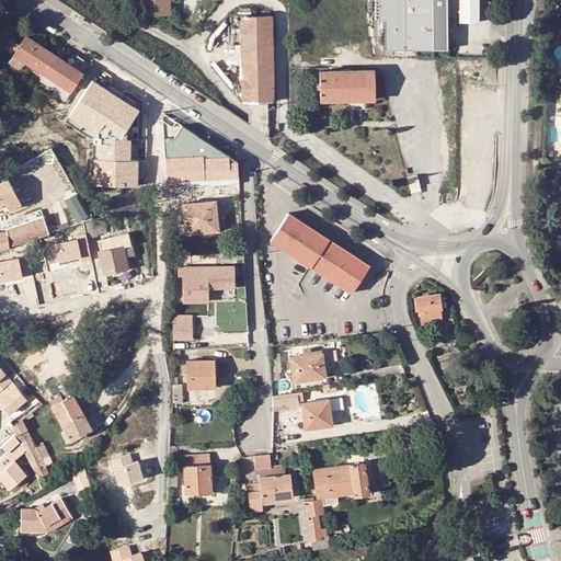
[(138,0),(139,14),(170,14),(169,0),(138,0)]
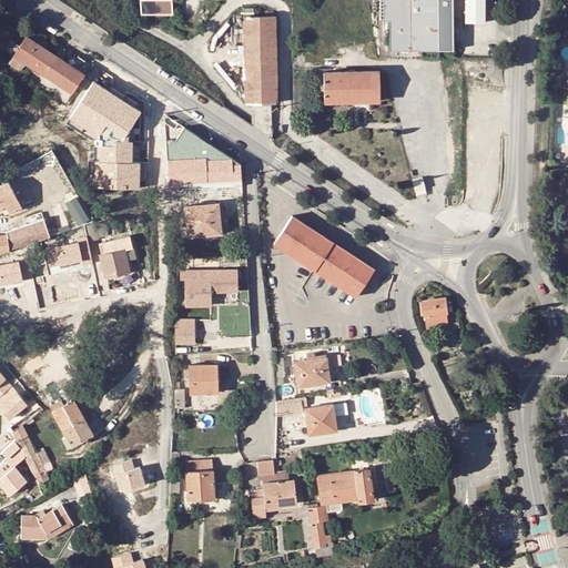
[(453,6),(452,0),(383,0),(384,20),(389,21),(389,51),(453,50),(453,6)]
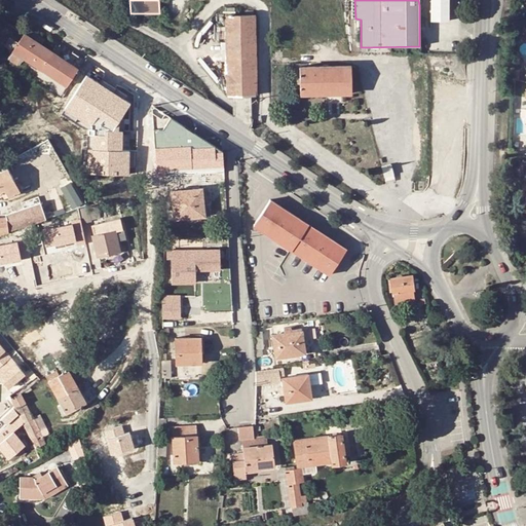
[(448,21),(447,0),(431,0),(431,21),(448,21)]
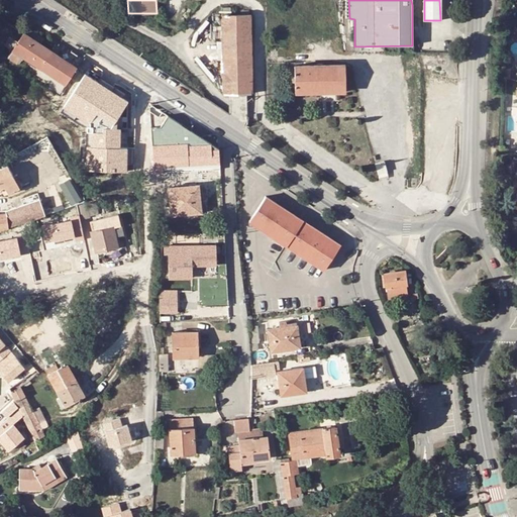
[(221,8),(223,94),(251,93),(249,16),(230,16),(230,8),(221,8)]
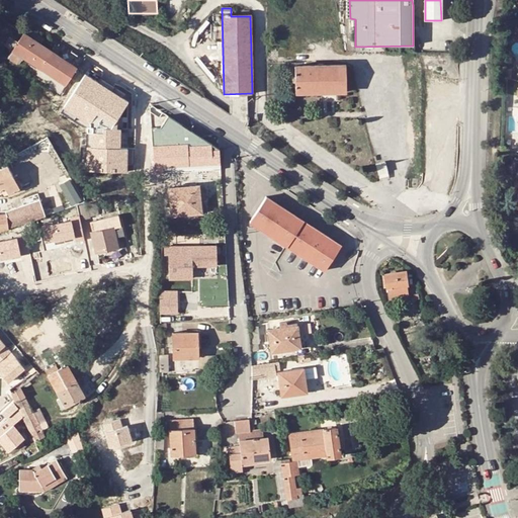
[(46,21),(42,25),(51,30),(53,26),(46,21)]
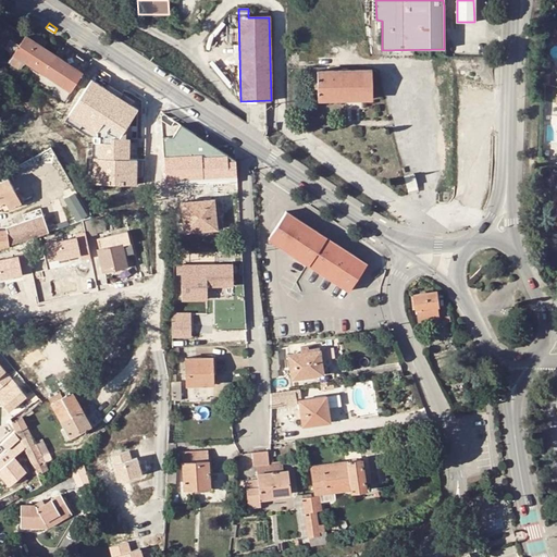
[(7,50),(13,54),(25,36),(19,32),(7,50)]
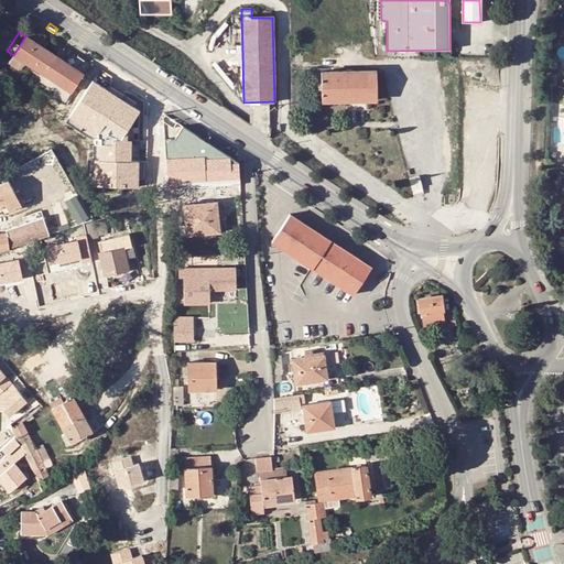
[(32,32),(28,38),(45,50),(49,44),(32,32)]
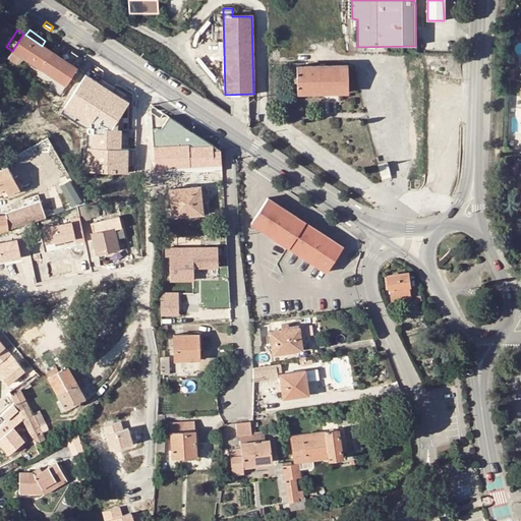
[(42,46),(25,35),(23,34),(12,51),(22,58),(30,63),(25,70),(35,76),(51,52),(42,46)]
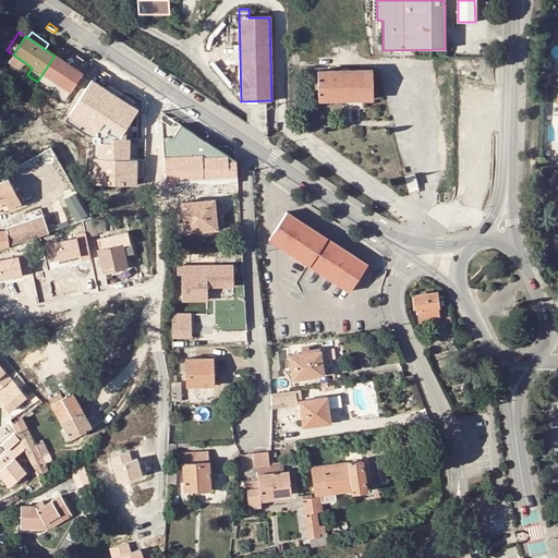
[(13,55),(8,62),(20,70),(24,62),(13,55)]
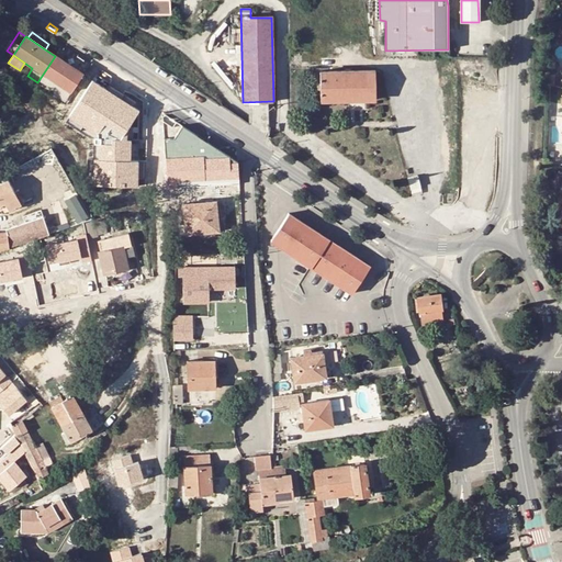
[(83,74),(55,56),(37,82),(65,102),(83,74)]
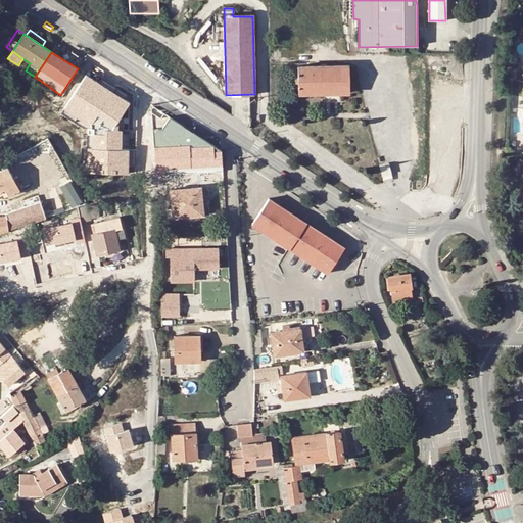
[(297,66),(297,94),(349,93),(349,66),(297,66)]
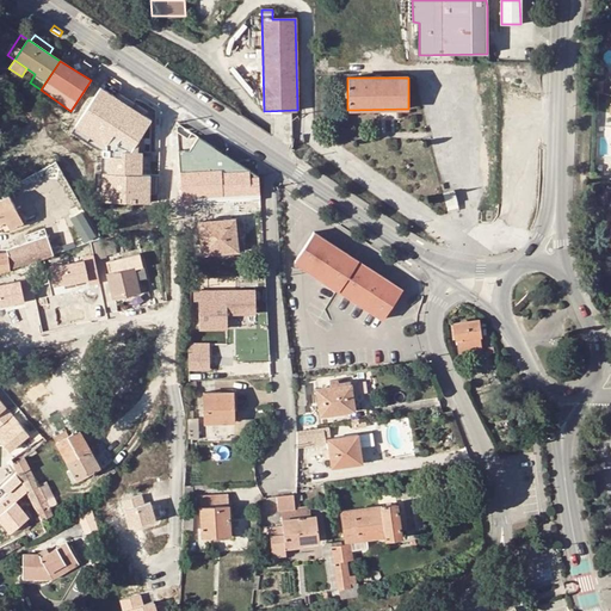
[(5,82),(2,85),(11,94),(17,90),(8,80),(5,82)]
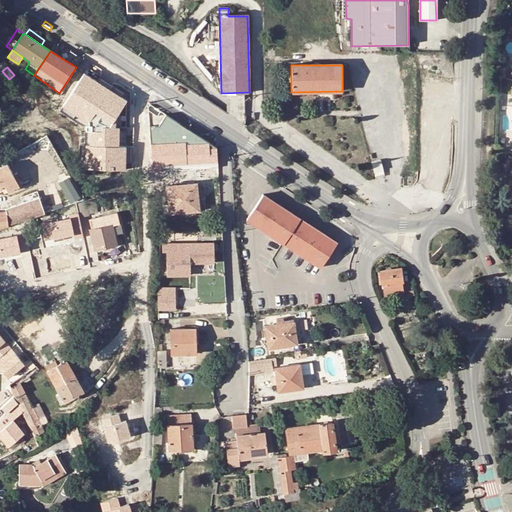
[(0,186),(2,186),(6,194),(22,184),(17,174),(14,175),(7,163),(0,167),(0,186)]
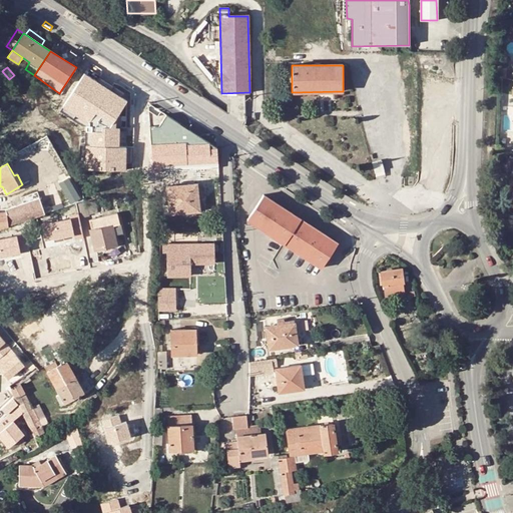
[(169,214),(198,211),(197,199),(196,183),(166,186),(169,214)]
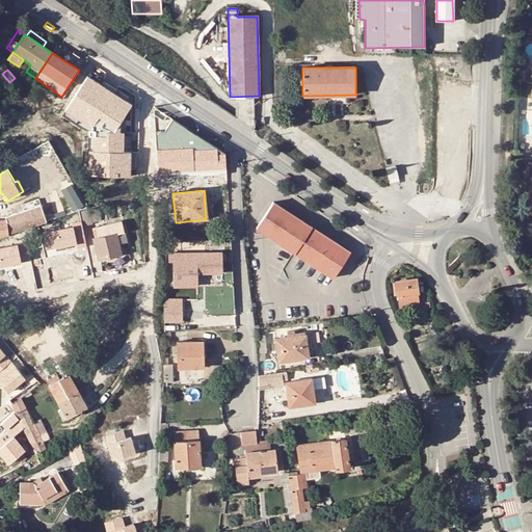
[(255,228),(331,277),(349,251),(336,243),(334,247),(321,239),(324,235),(298,218),(295,223),(282,214),(285,210),(271,202),(255,228)]
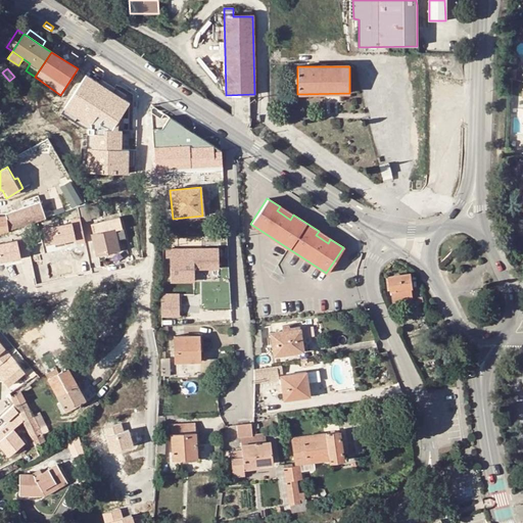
[(46,218),(45,217),(44,212),(42,208),(40,202),(22,207),(6,214),(6,218),(0,217),(0,234),(2,234),(8,232),(9,231),(46,218)]
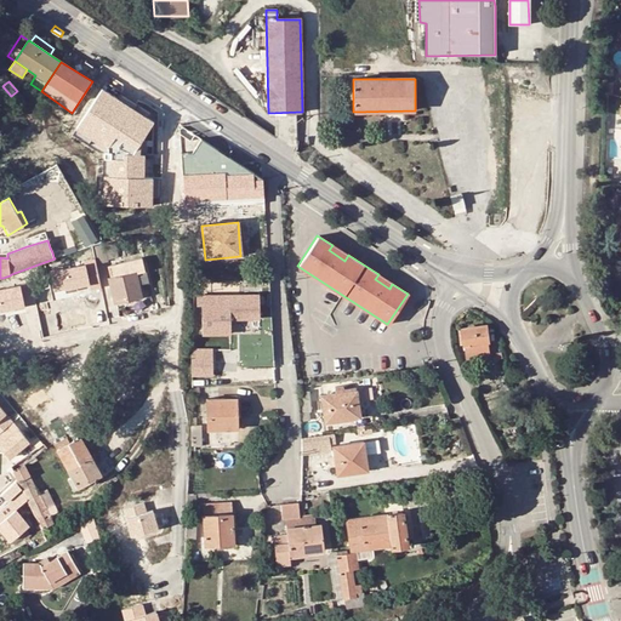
[(103,245),(95,246),(98,263),(107,261),(103,245)]
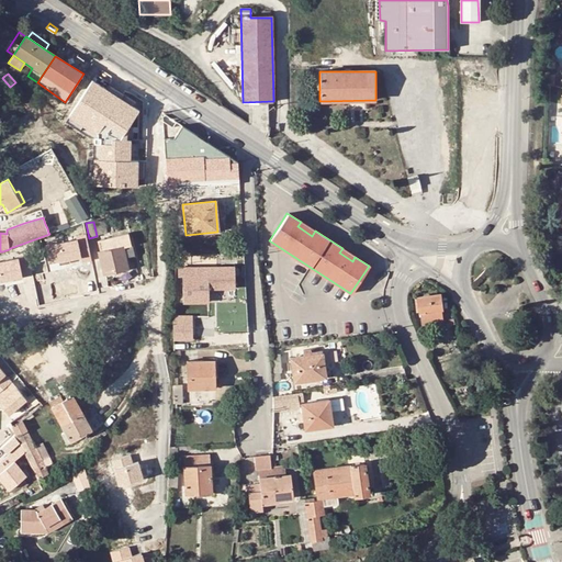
[(298,226),(312,236),(315,231),(301,222),(298,226)]
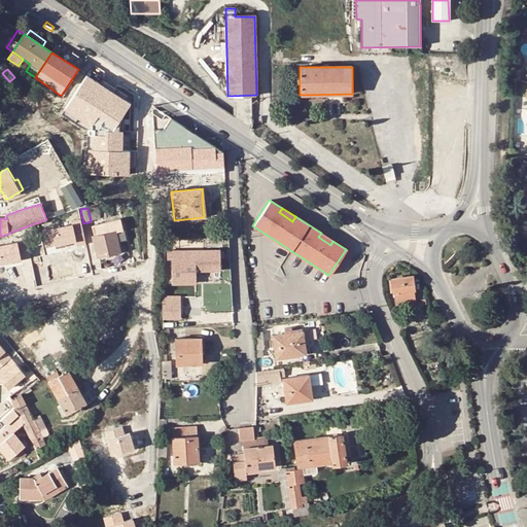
[(120,219),(93,226),(94,237),(93,237),(97,257),(119,251),(118,242),(125,240),(120,219)]
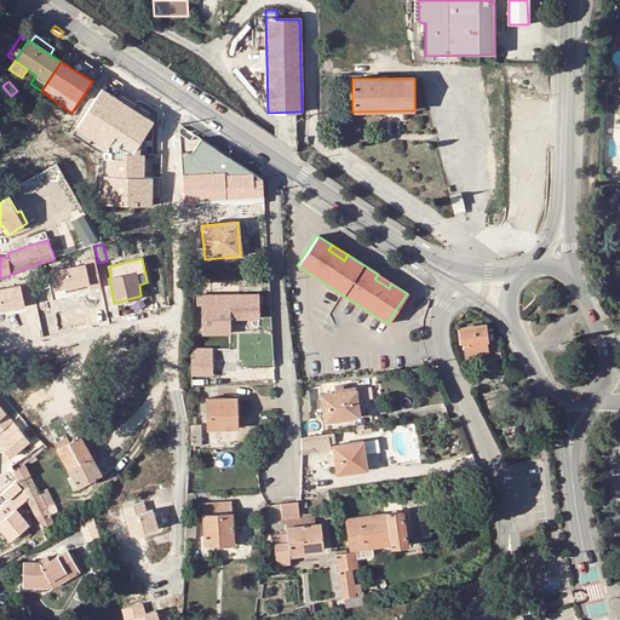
[(202,258),(190,260),(191,269),(202,268),(202,258)]
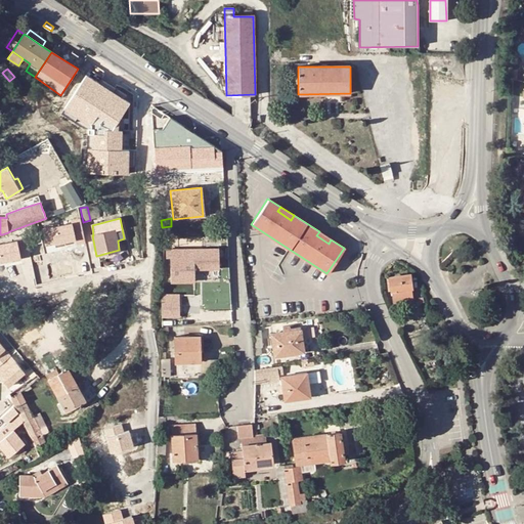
[(331,239),(319,231),(316,235),(329,244),(331,239)]
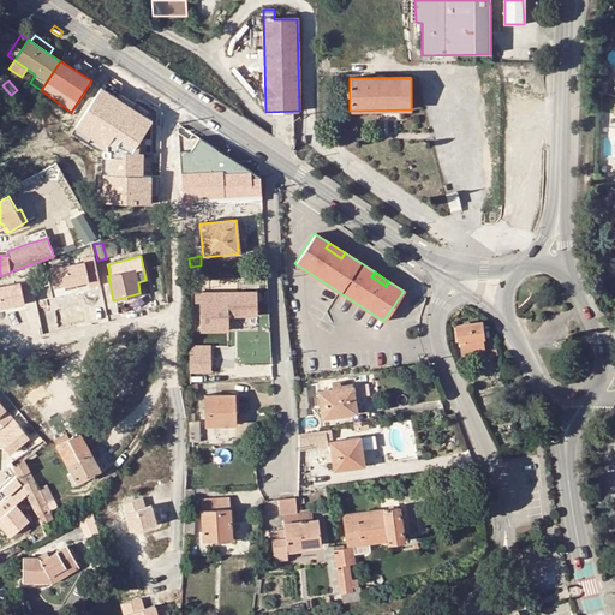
[(199,293),(201,332),(225,332),(224,310),(228,310),(228,300),(213,300),(213,292),(199,293)]
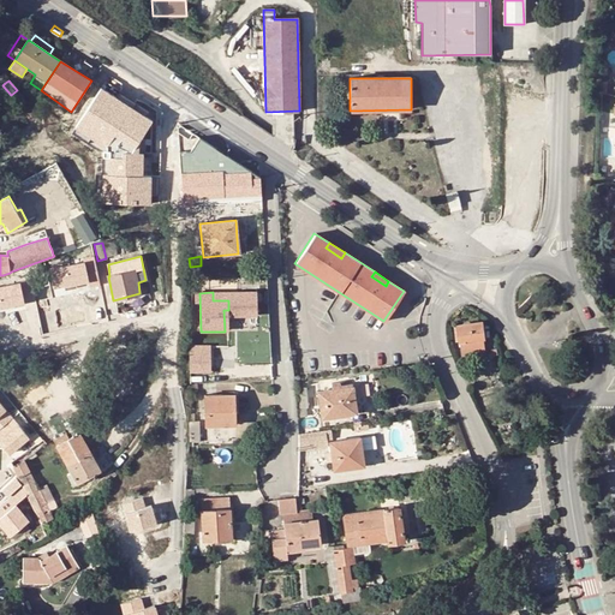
[(455,341),(476,339),(483,338),(481,323),(473,324),(454,327),(455,341)]
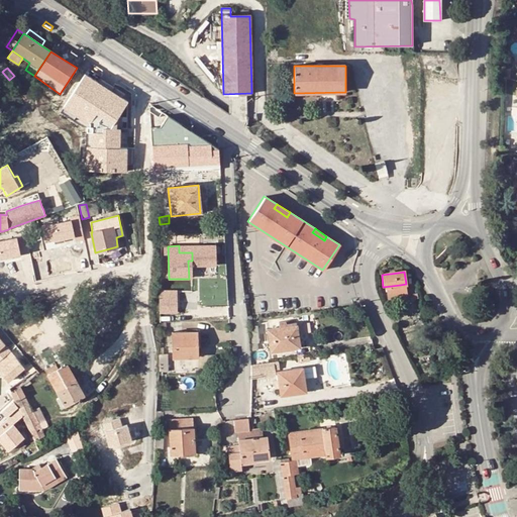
[(178,313),(178,293),(164,293),(163,313),(178,313)]
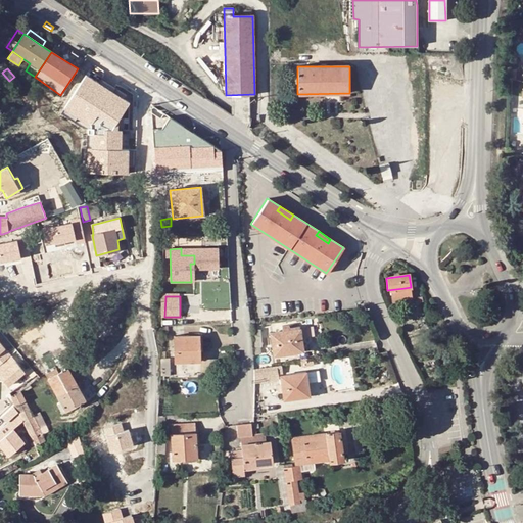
[(282,332),(271,333),(274,355),(303,351),(300,329),(289,331),(289,325),(281,326),(282,332)]
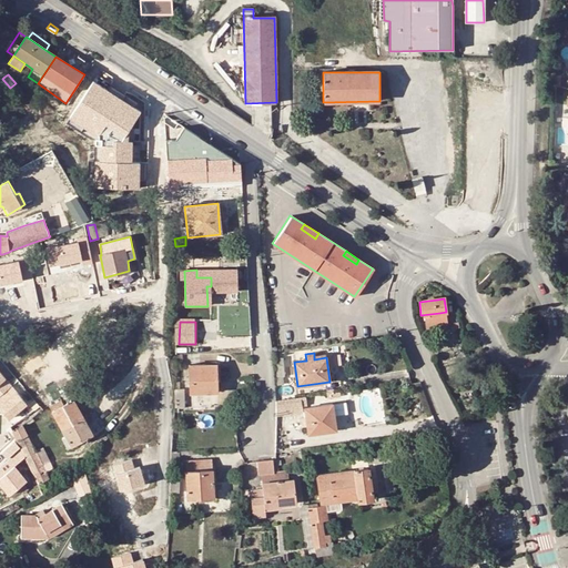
[(283,358),(280,358),(274,358),(275,378),(285,377),(283,358)]
